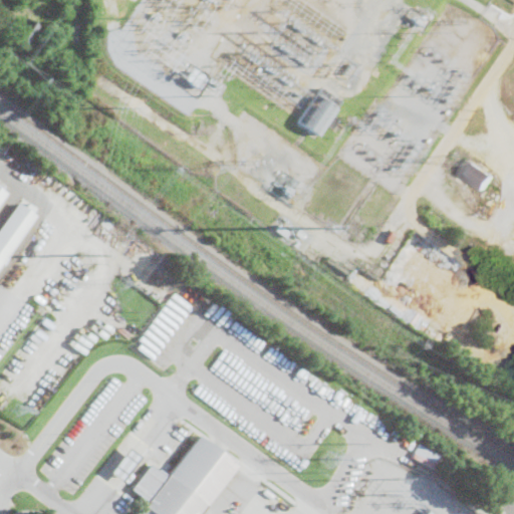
[(39,26),(24,48),(10,38),(25,16),(39,26)]
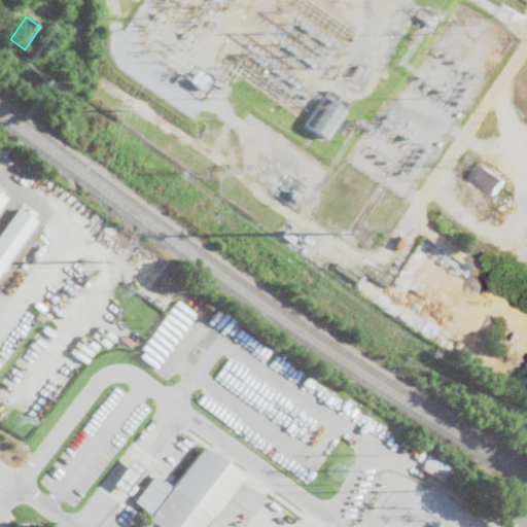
[(324,139),(305,126),(329,90),(349,103),(324,139)]
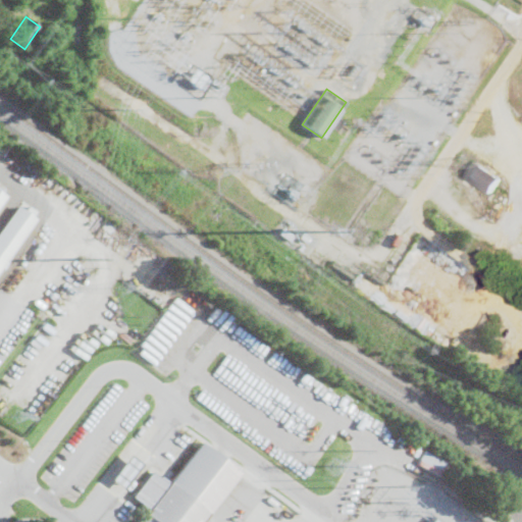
[(503,178),(494,192),(470,176),(478,163),(503,178)]
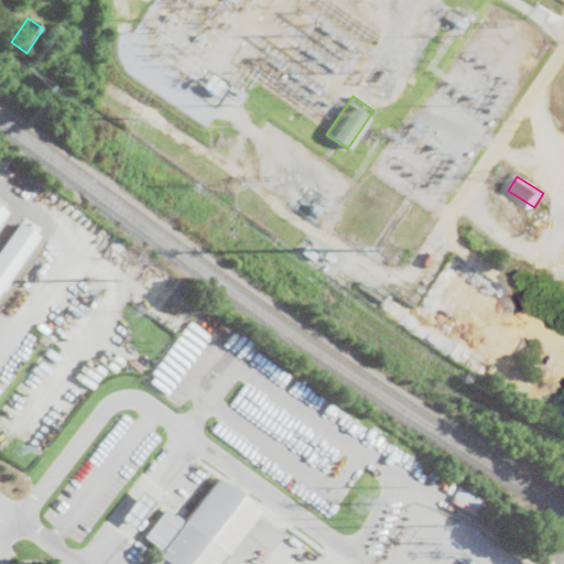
[(0,248),(19,221),(28,228),(31,223),(40,229),(35,236),(39,237),(0,289),(0,248)]
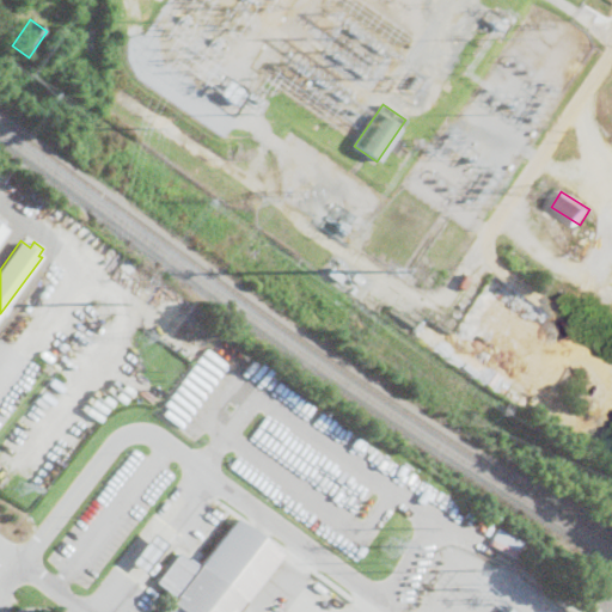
[(124,255),(117,264),(98,249),(104,240),(124,255)]
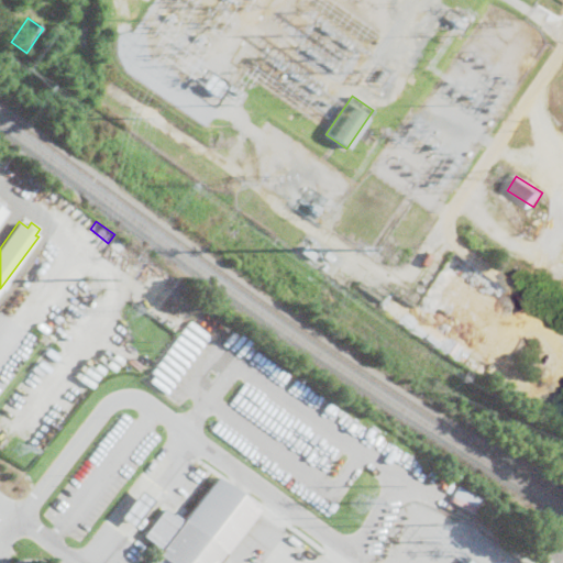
[(315,254),(310,261),(299,252),(304,246),(315,254)]
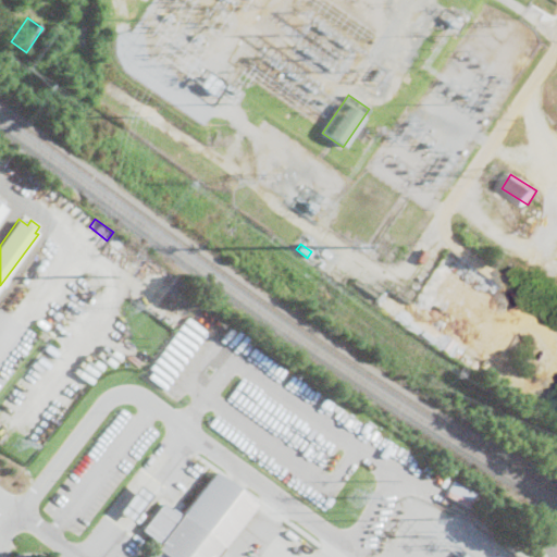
[(330,254),(325,259),(318,255),(322,248),(330,254)]
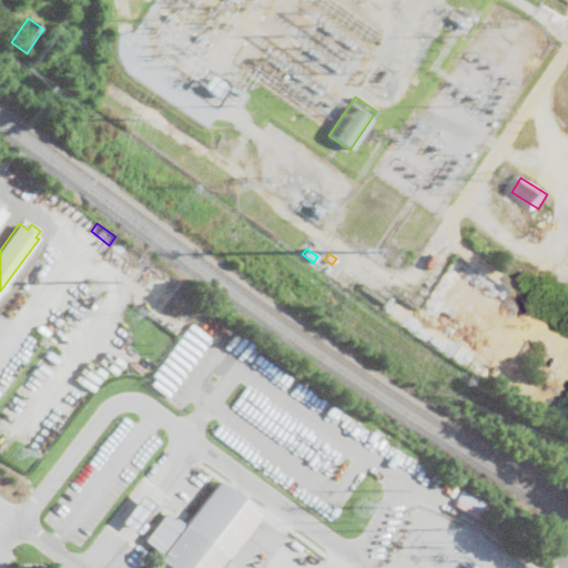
[(165,514),(182,527),(219,480),(261,514),(217,567),(151,567),(162,555),(144,540),(165,514)]
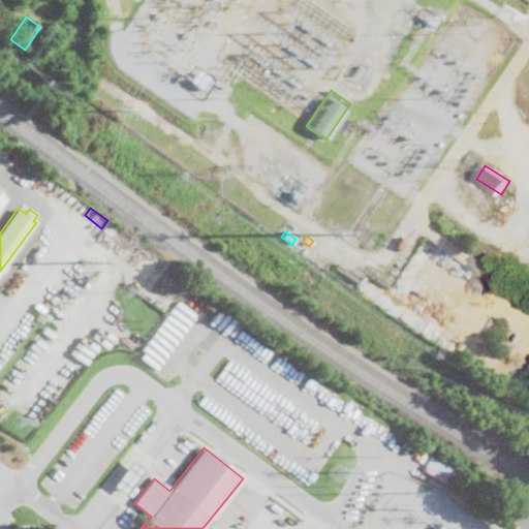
[(144,470),(125,495),(113,486),(132,461),(144,470)]
